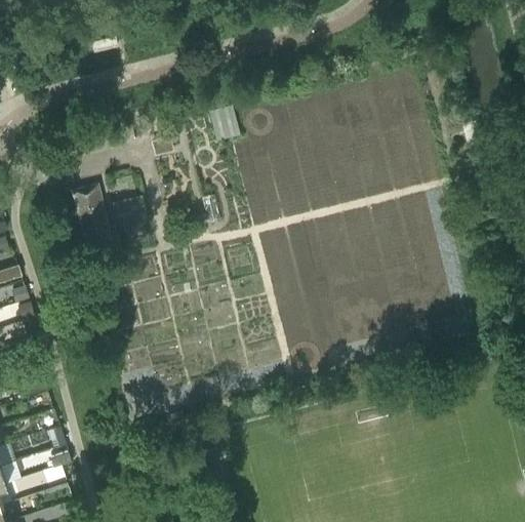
[(9,17),(0,19),(0,34),(12,31),(9,17)]
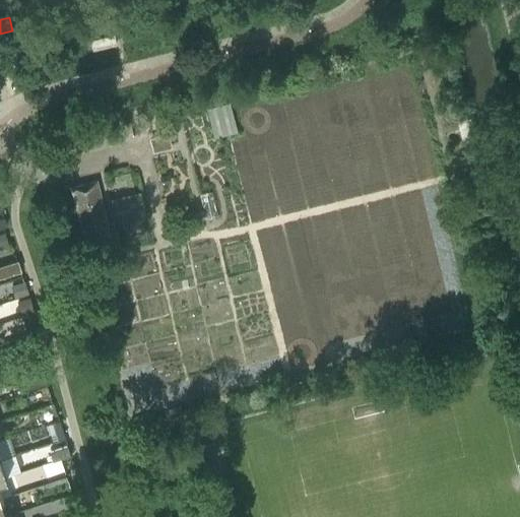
[(114,37),(90,42),(92,52),(116,46),(114,37)]
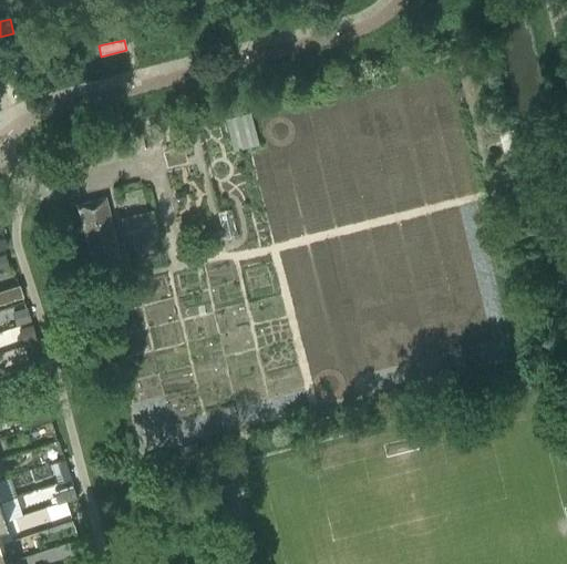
[(228,114),(233,149),(258,145),(254,111),(228,114)]
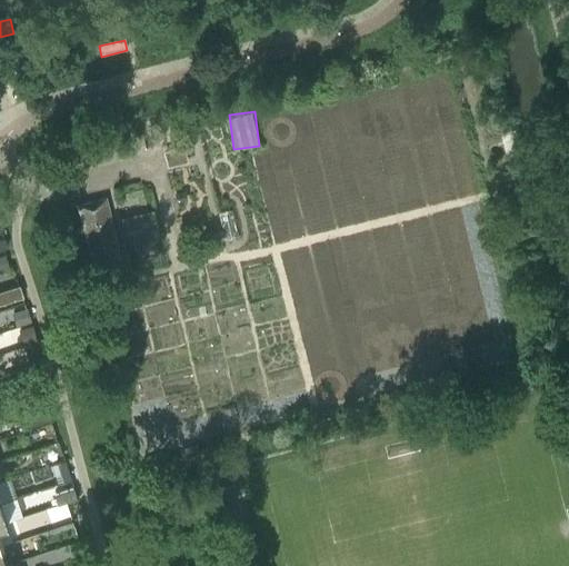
[(182,150),(166,155),(169,166),(185,161),(182,150)]
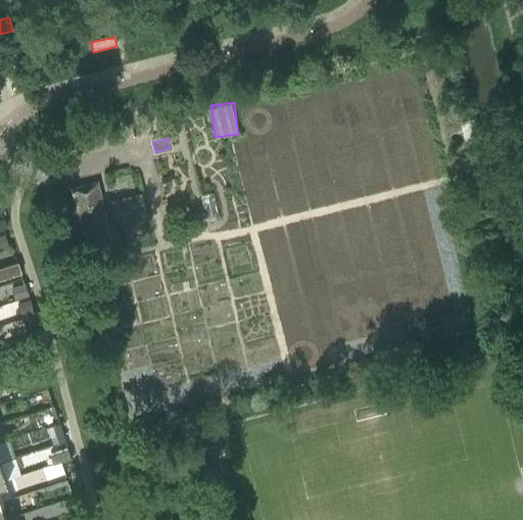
[(111,241),(97,183),(70,190),(85,247),(111,241)]
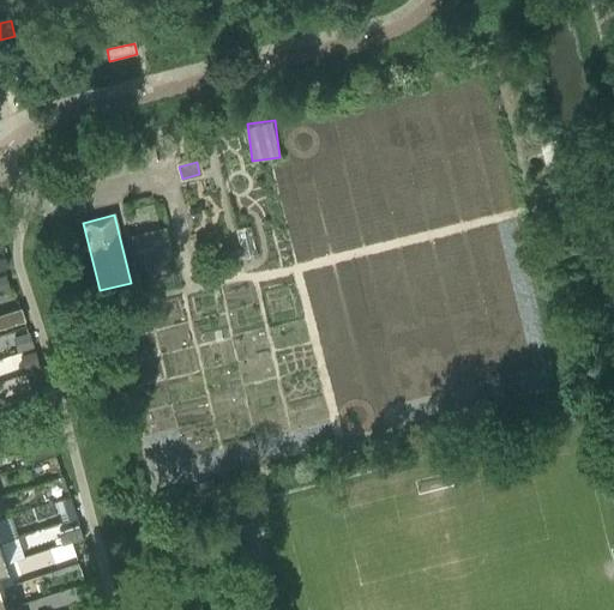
[(167,225),(132,234),(139,263),(174,254),(167,225)]
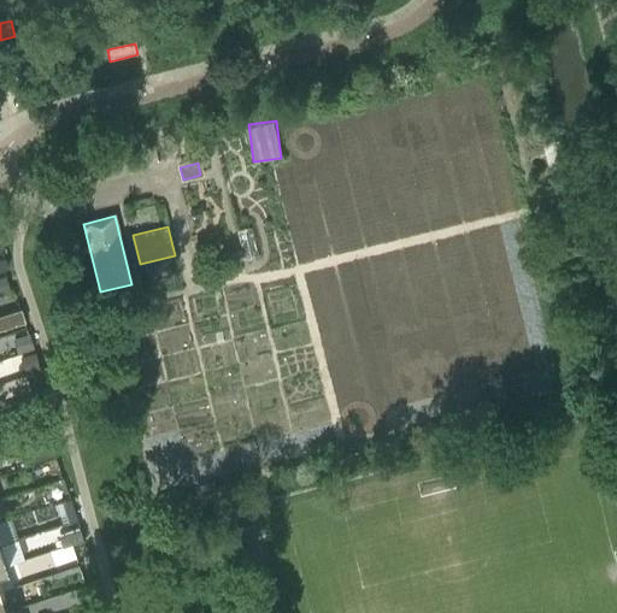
[(80,531),(58,538),(62,549),(72,546),(83,542),(80,531)]
